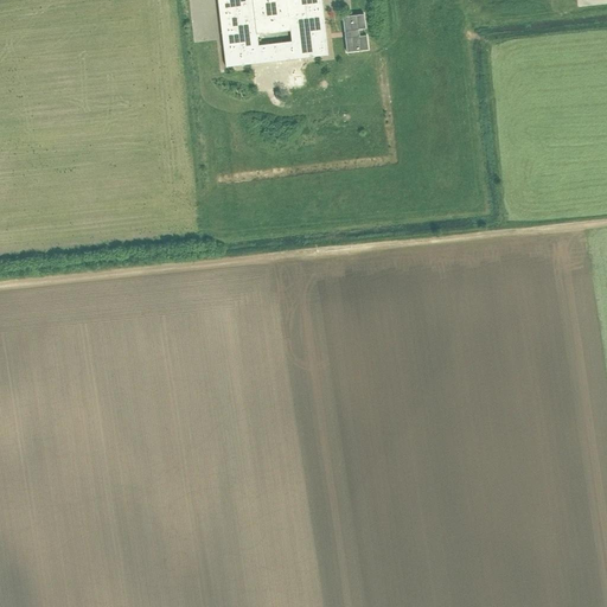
[(225,66),(327,55),(324,21),(320,0),(217,0),(222,33),(225,66)]
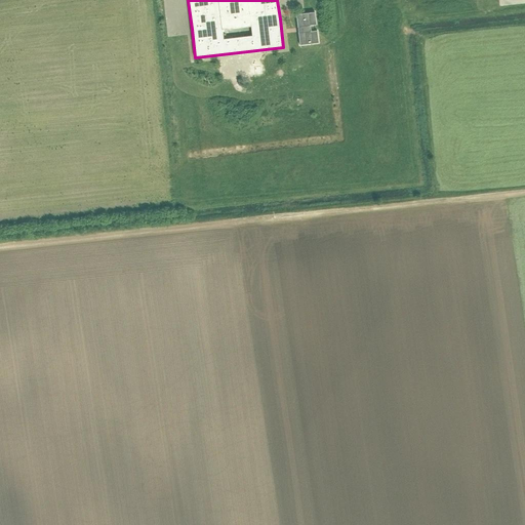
[(305,13),(295,14),(299,45),(308,44),(318,43),(317,31),(311,32),(310,26),(316,25),(315,12),(305,13)]
